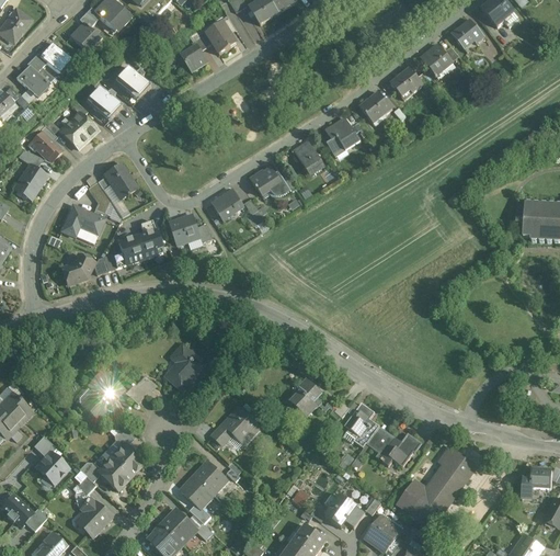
[(129,16),(111,0),(102,0),(93,10),(99,15),(113,30),(121,22),(123,24),(129,16)]
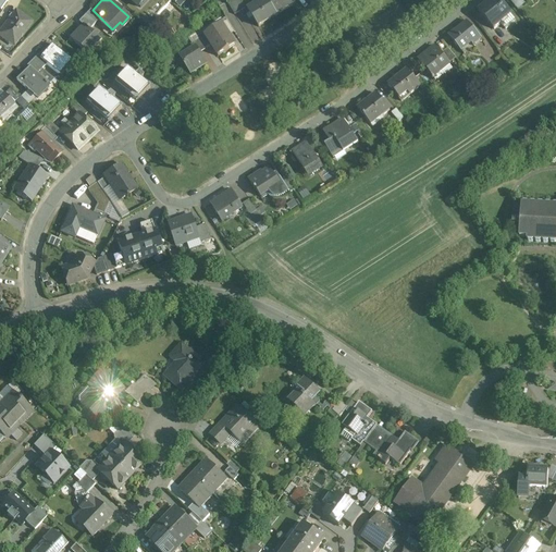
[(227,0),(234,11),(245,3),(243,0),(227,0)]
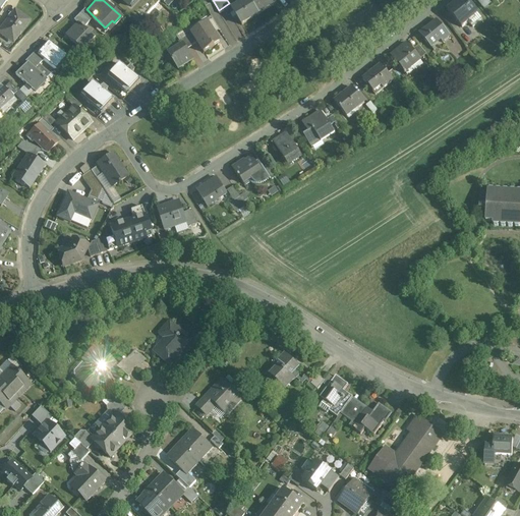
[(239,0),(231,5),(241,21),(258,11),(251,0),(239,0)]
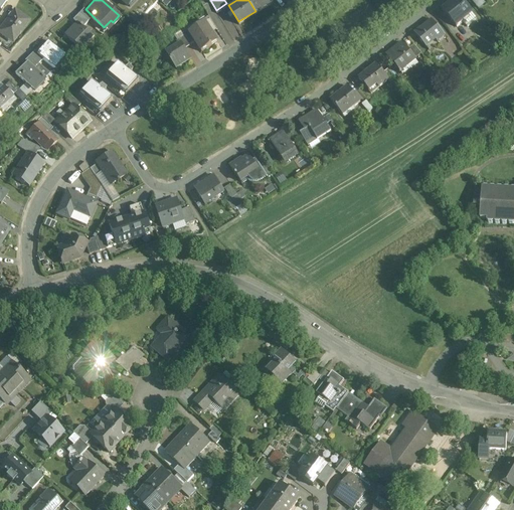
[(248,0),(255,11),(272,1),(271,0),(248,0)]
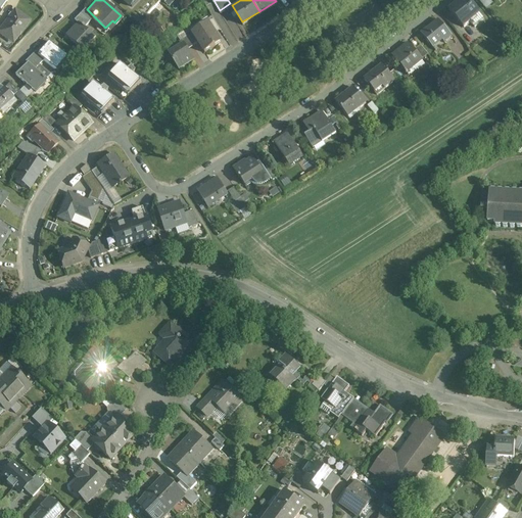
[(479,9),(471,0),(456,0),(448,6),(463,24),(470,17),(479,10),(478,9),(479,9)]
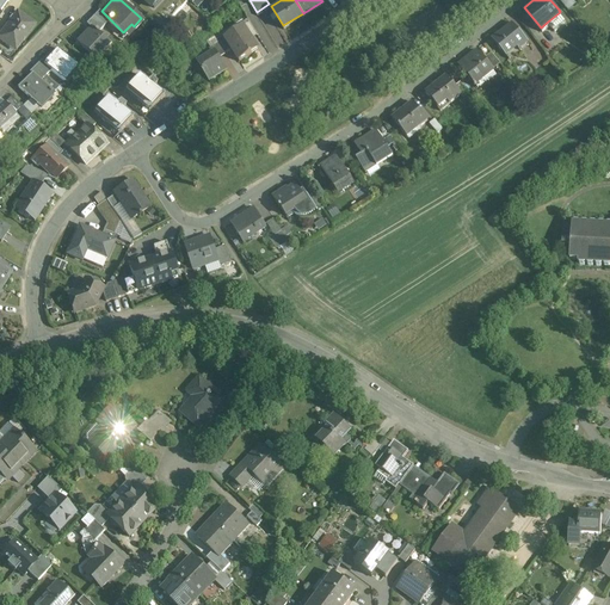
[(102,11),(98,6),(92,12),(103,23),(108,17),(102,11)]
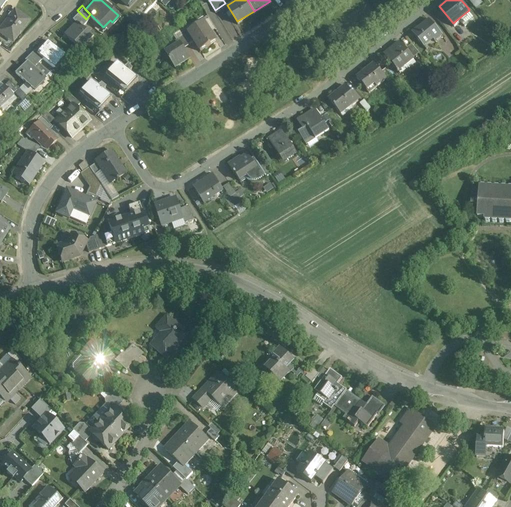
[(28,18),(13,7),(0,25),(0,32),(6,37),(14,26),(19,30),(28,18)]
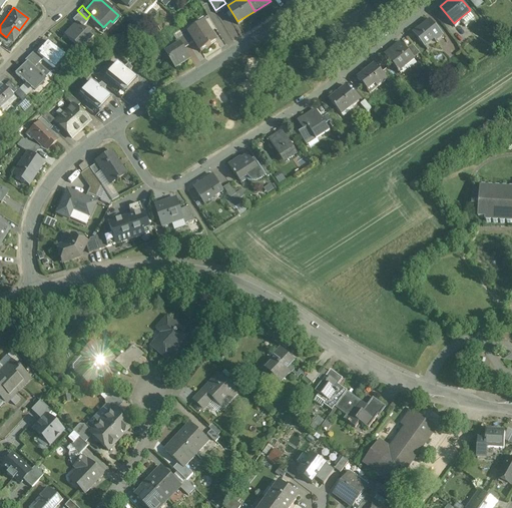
[(86,19),(77,10),(71,17),(75,21),(75,20),(80,25),(86,19)]
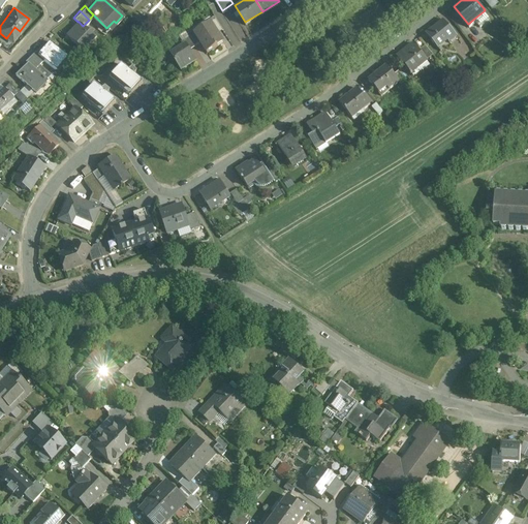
[(485,10),(475,18),(479,23),(489,16),(485,10)]
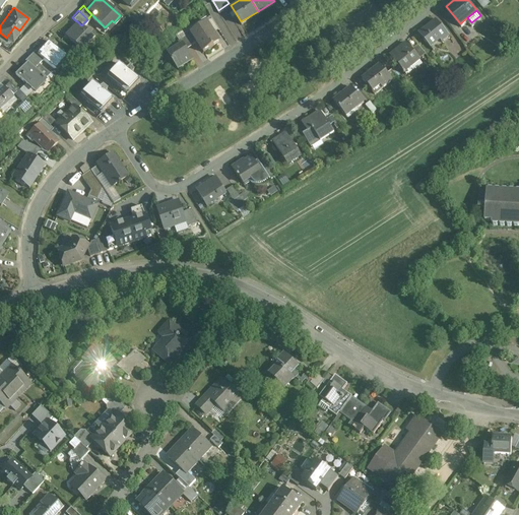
[(218,25),(211,14),(206,17),(213,28),(218,25)]
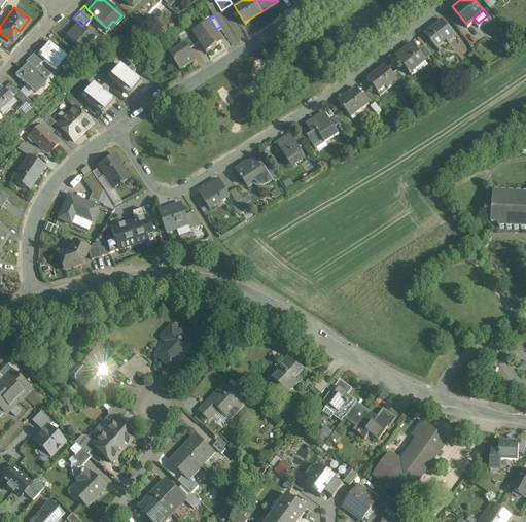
[(442,16),(430,26),(429,25),(423,30),(435,44),(445,36),(447,38),(454,32),(442,16)]
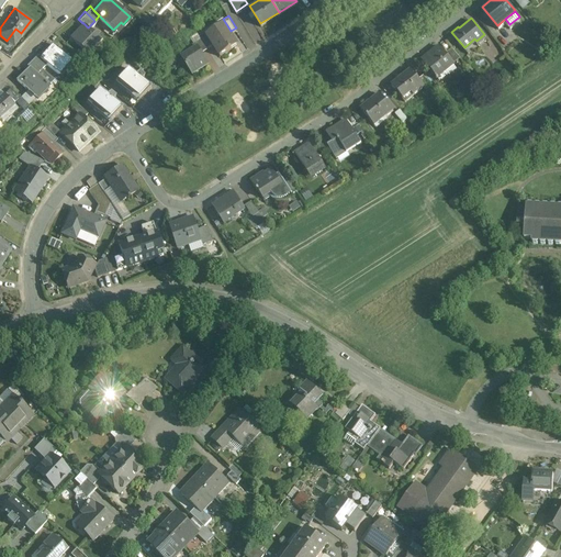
[(231,31),(223,19),(205,30),(204,30),(212,41),(219,52),(237,41),(231,31)]
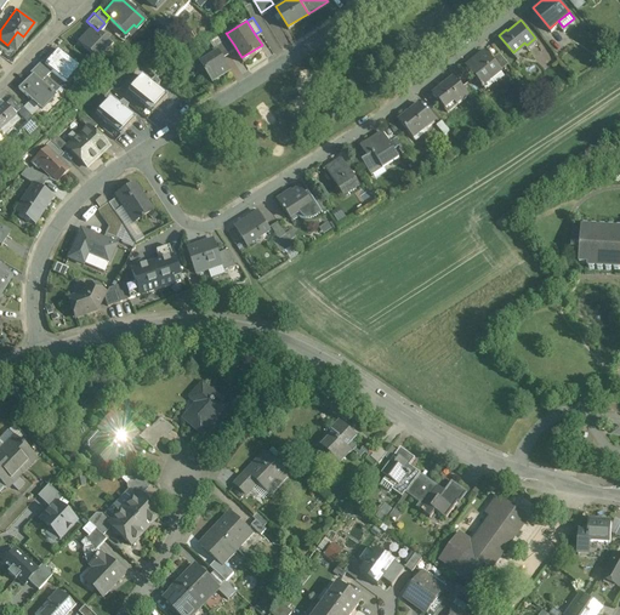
[(91,26),(77,40),(92,55),(107,39),(97,30),(91,24),(91,26)]
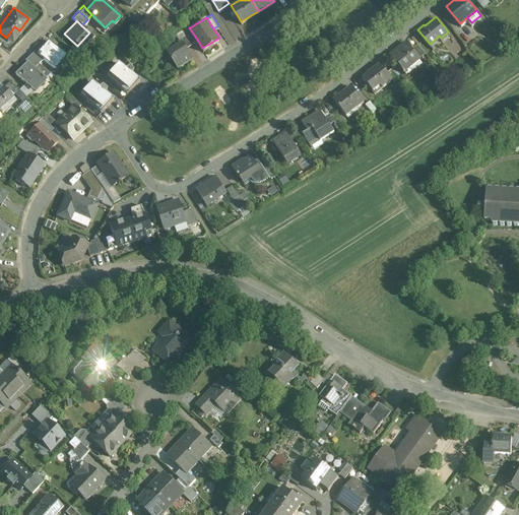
[(189,27),(190,27),(188,25),(183,28),(185,31),(191,41),(196,38),(189,27)]
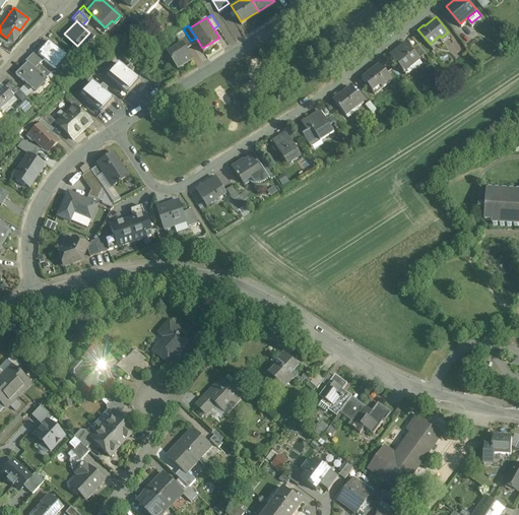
[(191,41),(185,31),(179,36),(182,40),(182,39),(186,45),(191,42),(191,41)]
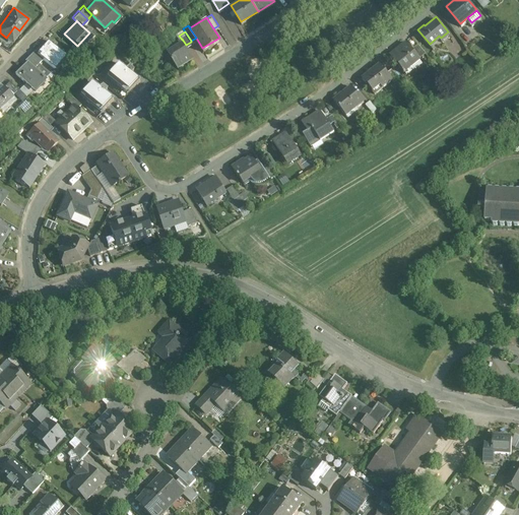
[(182,40),(167,49),(177,64),(192,55),(186,45),(182,39),(182,40)]
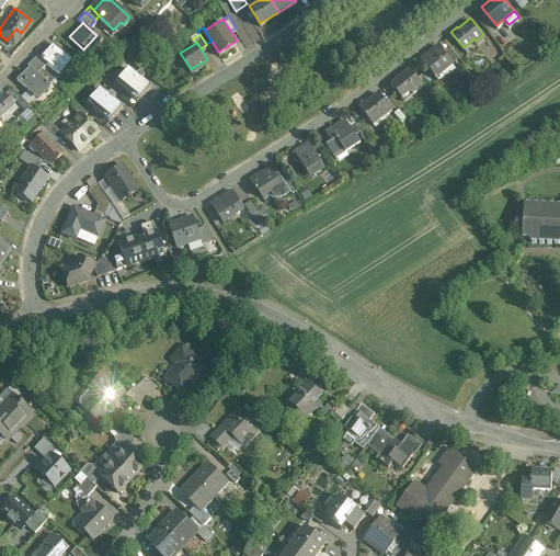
[(40,56),(38,56),(45,61),(56,71),(68,58),(50,43),(40,56)]
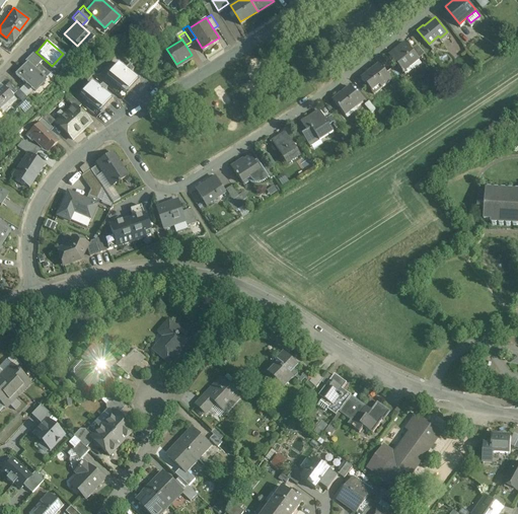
[(411,47),(404,40),(389,53),(402,70),(419,57),(418,56),(411,47)]
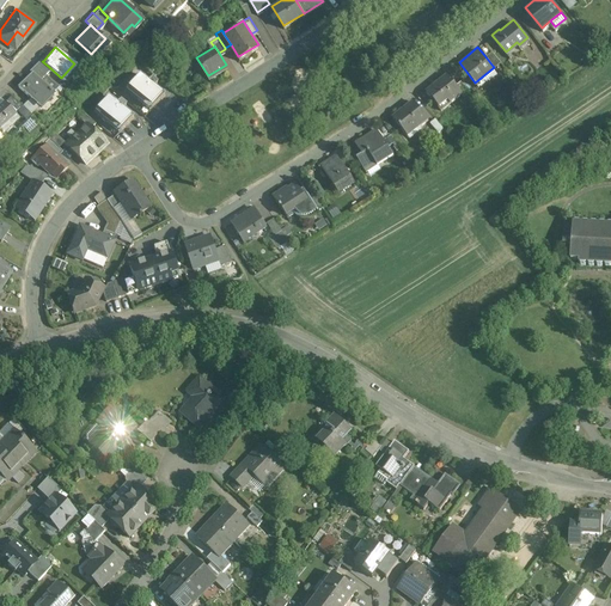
[(500,60),(492,49),(484,55),(493,66),(500,60)]
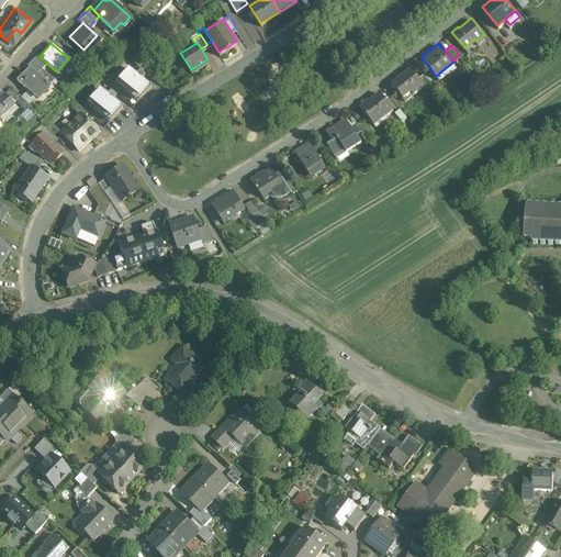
[(40,56),(36,54),(32,59),(41,67),(45,62),(38,56),(40,56)]
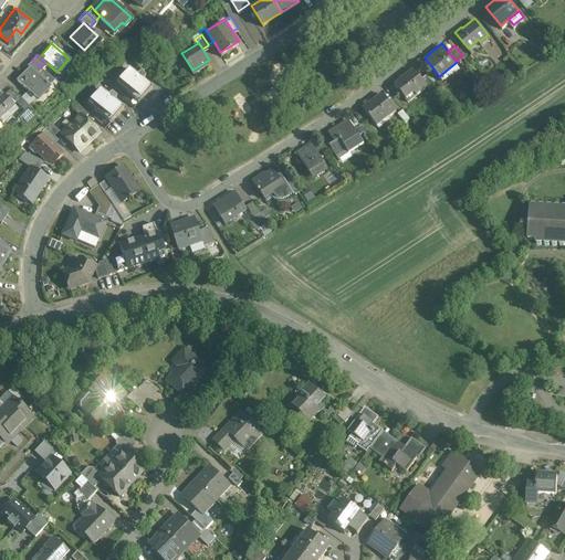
[(41,67),(32,60),(27,65),(28,66),(29,66),(35,73),(41,67)]
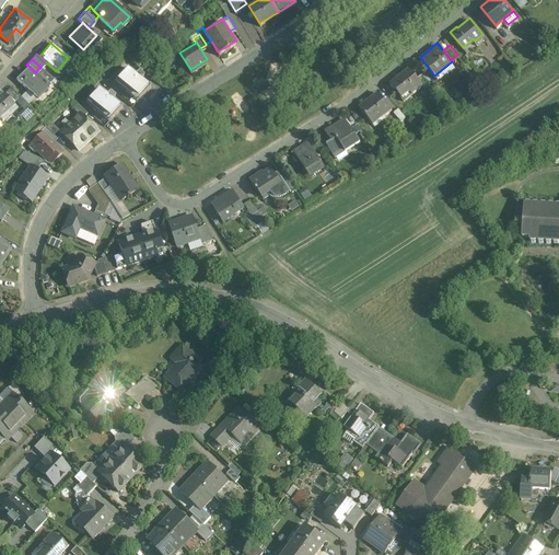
[(136,69),(126,61),(114,74),(137,95),(150,81),(140,73),(142,71),(138,67),(136,69)]
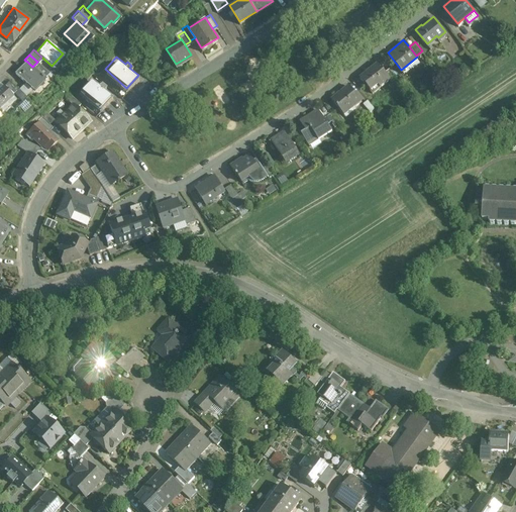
[(25,61),(14,73),(31,90),(42,78),(32,67),(26,61),(25,61)]
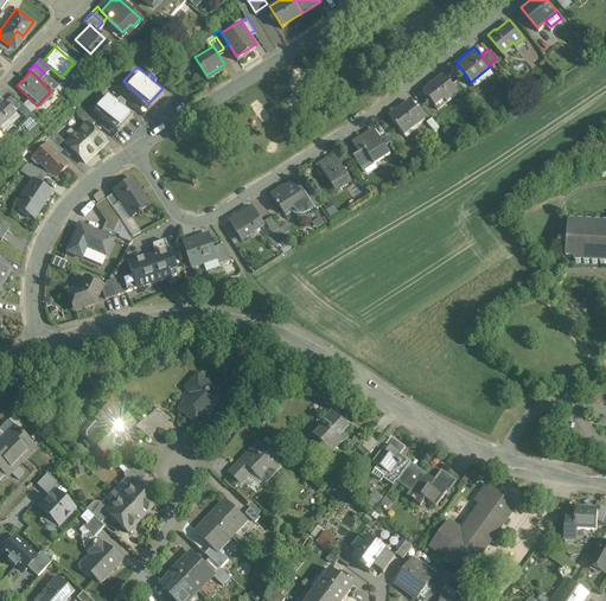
[(451,82),(442,71),(422,88),(437,107),(457,90),(451,82)]
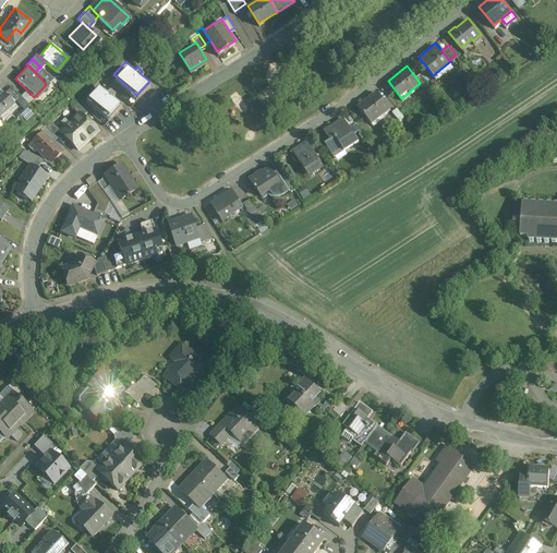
[(427,82),(419,71),(414,75),(420,83),(423,86),(427,82)]
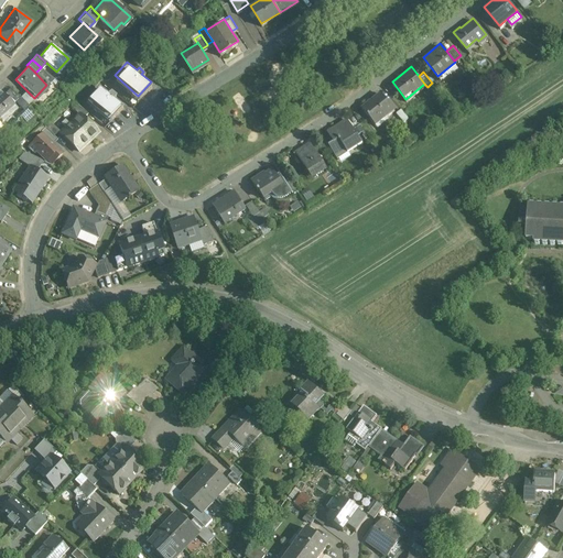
[(108,90),(98,81),(86,96),(109,116),(122,102),(112,95),(115,91),(110,87),(108,90)]
